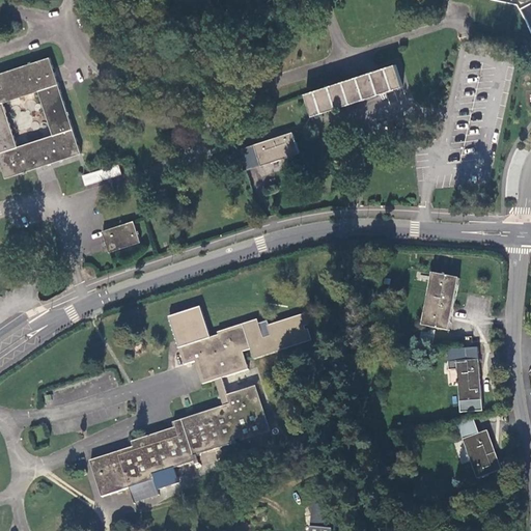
[(78,141),(61,90),(54,68),(50,57),(0,74),(0,158),(4,171),(6,178),(35,169),(82,154),(78,141)]
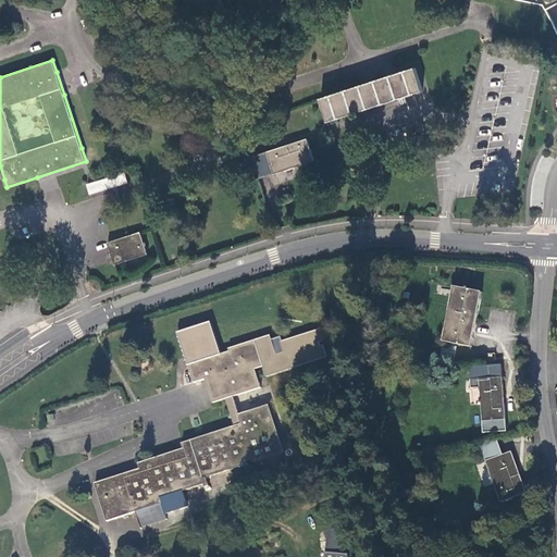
[(321,99),(329,123),(422,91),(415,67),(349,89),(321,99)]
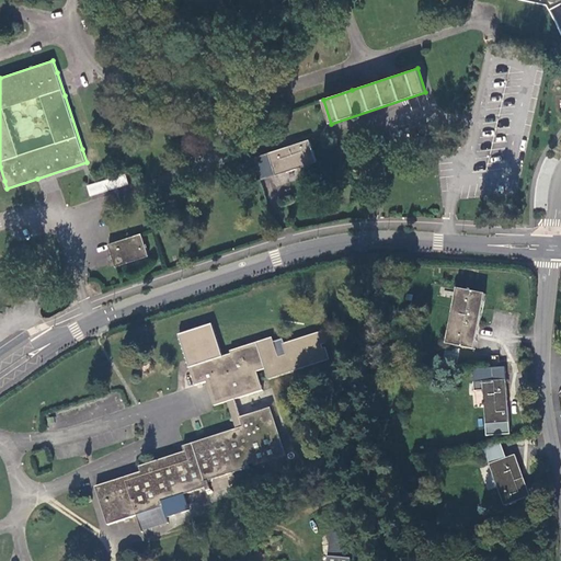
[(309,140),(255,158),(263,180),(299,168),(317,162),(309,140)]
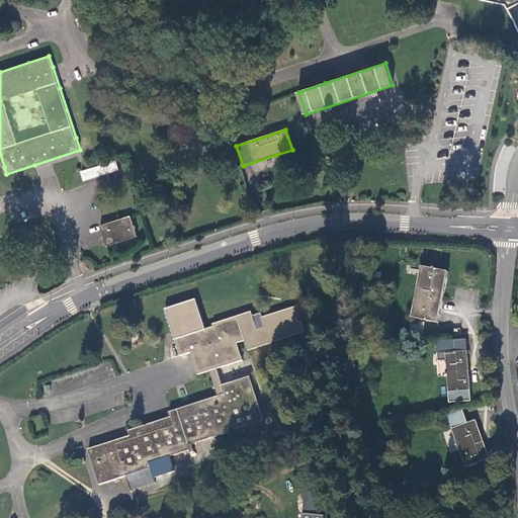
[(82,182),(118,170),(115,160),(79,171),(82,182)]
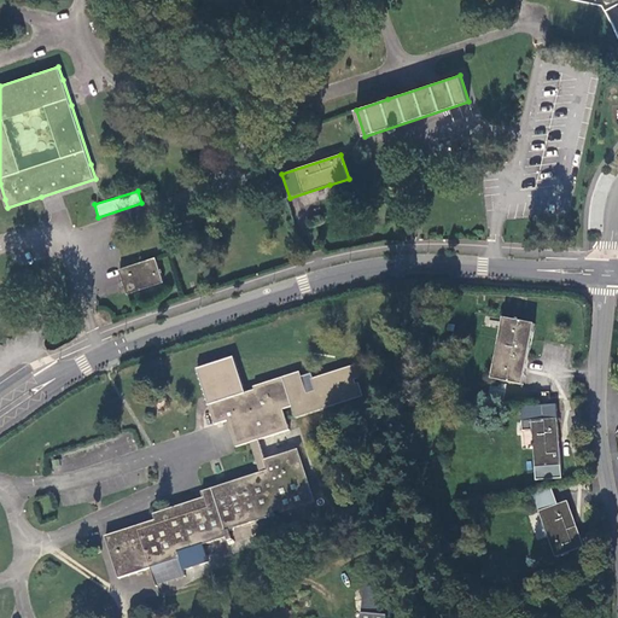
[(124,268),(121,269),(128,293),(163,283),(156,258),(124,268)]
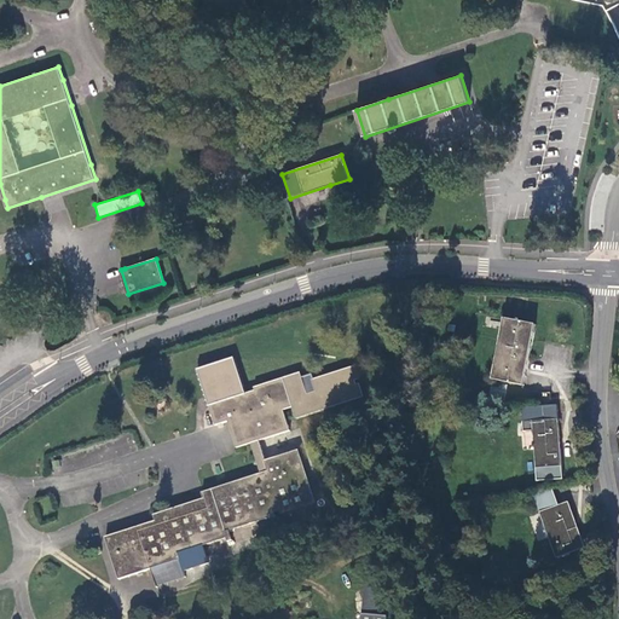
[(536,325),(504,320),(493,381),(524,386),(536,325)]
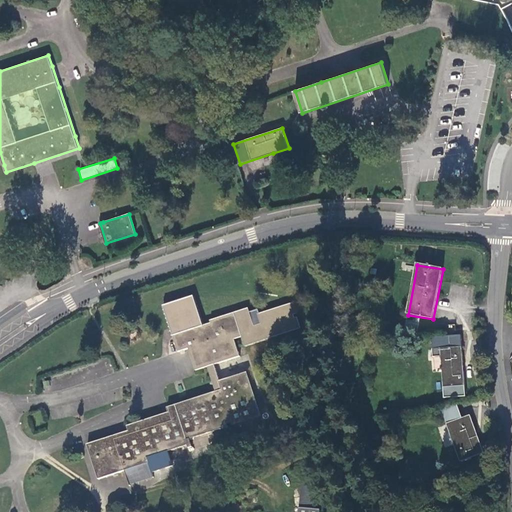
[(201,370),(240,357),(235,341),(243,338),(246,348),(301,329),(298,318),(295,319),(294,316),(300,314),(296,302),(260,314),(258,310),(250,313),(249,309),(210,321),(211,324),(204,326),(194,297),(163,307),(179,353),(194,348),(201,370)]
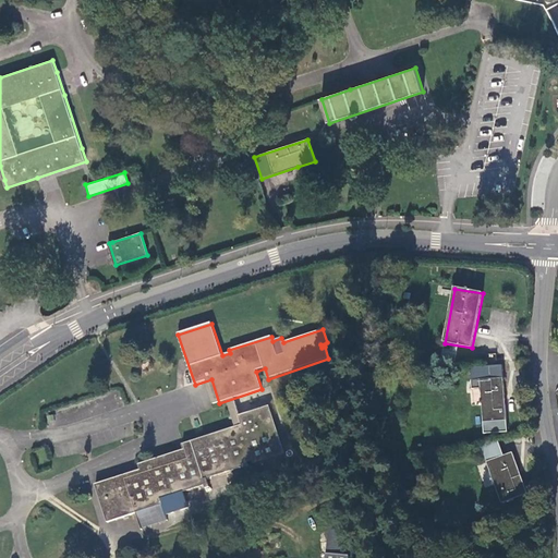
[(457,348),(444,346),(441,359),(455,362),(457,348)]
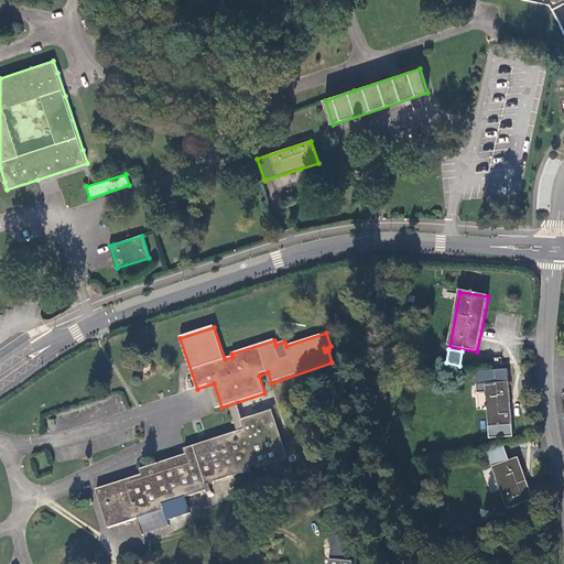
[(508,370),(476,372),(477,384),(486,384),(489,440),(512,437),(509,382),(508,370)]
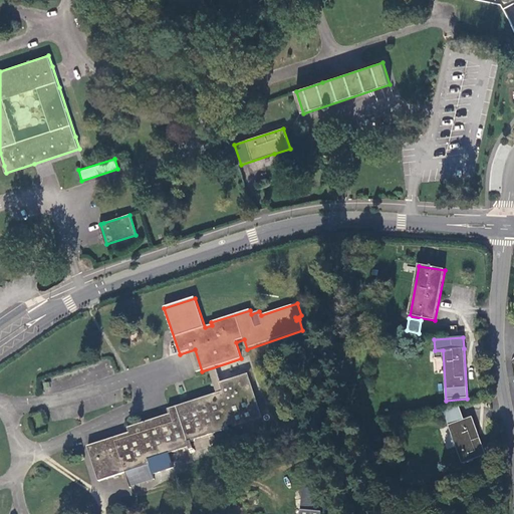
[(169,410),(171,415),(129,428),(131,434),(88,447),(99,482),(150,465),(149,461),(189,448),(190,451),(194,449),(192,442),(229,430),(228,427),(233,426),(234,428),(263,419),(256,398),(251,400),(243,375),(221,382),(224,392),(169,410)]
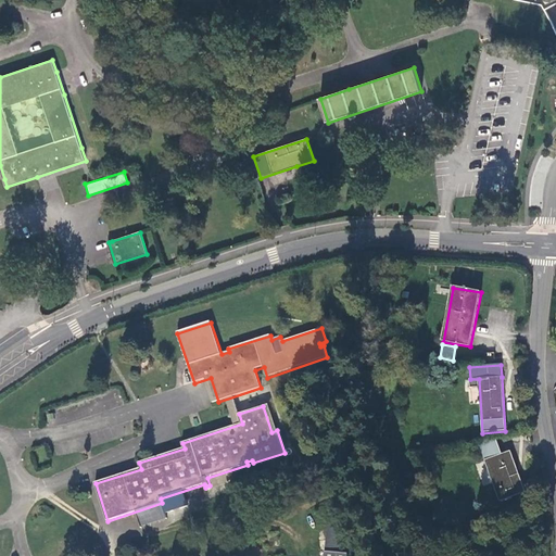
[(496,440),(481,445),(487,460),(485,460),(501,503),(526,493),(510,452),(502,455),(496,440)]
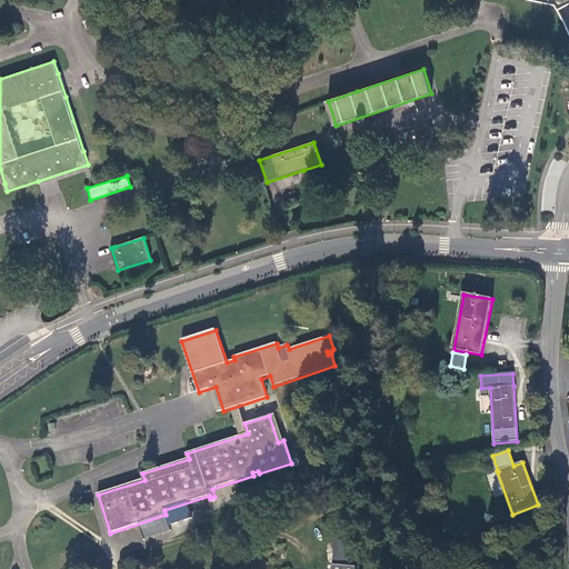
[(491,538),(480,542),(483,551),(495,547),(491,538)]
